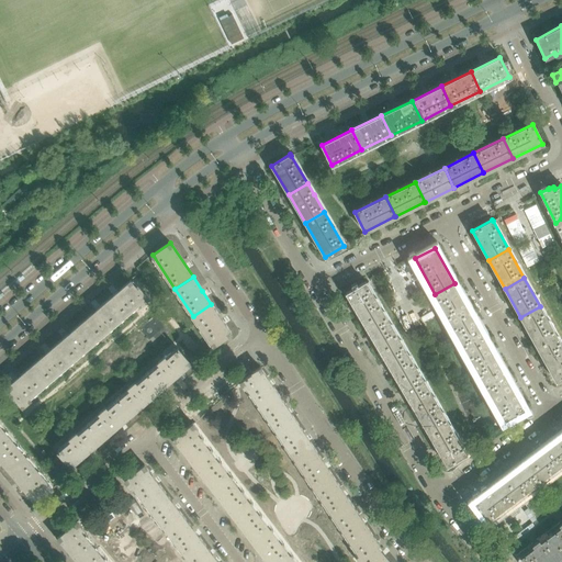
[(148,298),(137,285),(136,287),(131,281),(107,301),(121,317),(138,302),(139,304),(148,298)]
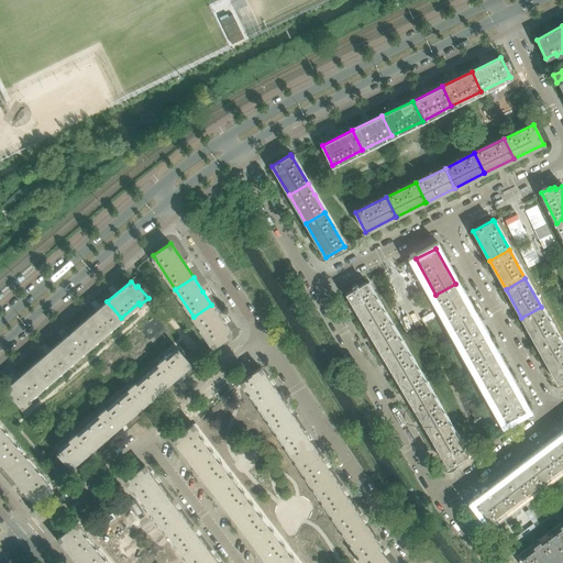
[(383,311),(367,284),(366,283),(346,294),(364,322),(383,311)]
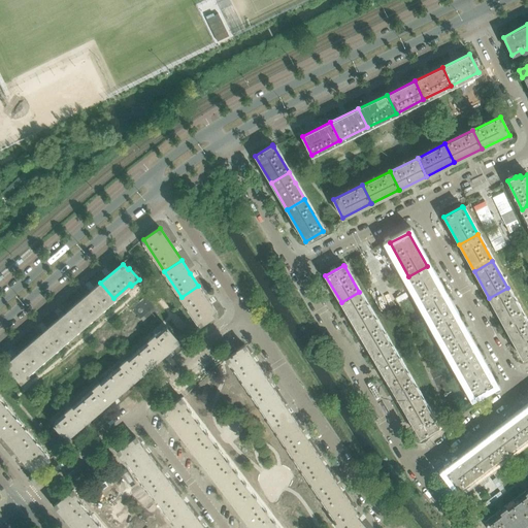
[(441,293),(432,276),(427,266),(408,276),(424,303),(441,293)]
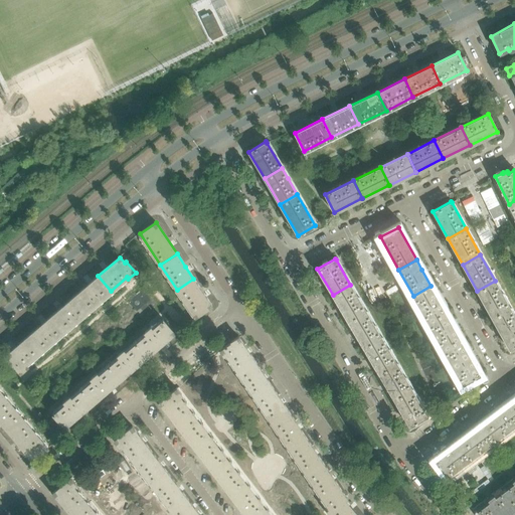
[(111,291),(98,276),(74,296),(88,311),(111,291)]
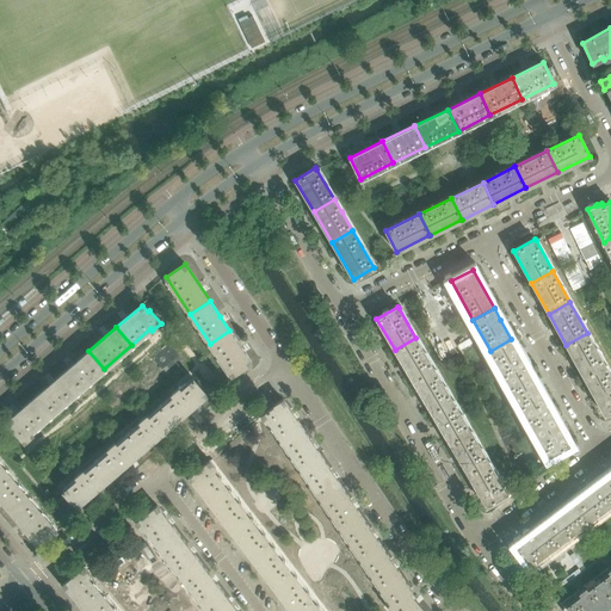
[(251,363),(241,347),(229,331),(210,344),(232,375),(251,363)]
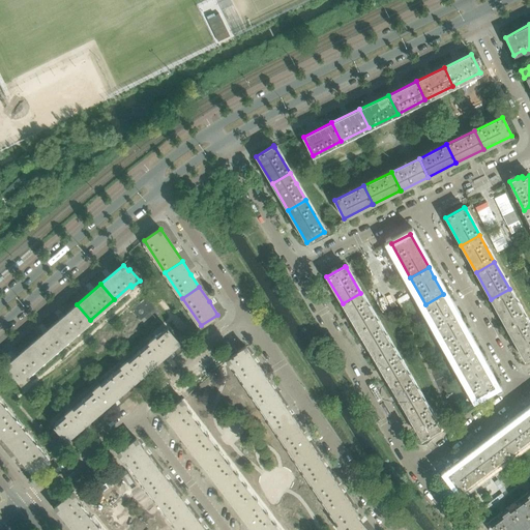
[(524,317),(509,289),(491,299),(506,326),(524,317)]
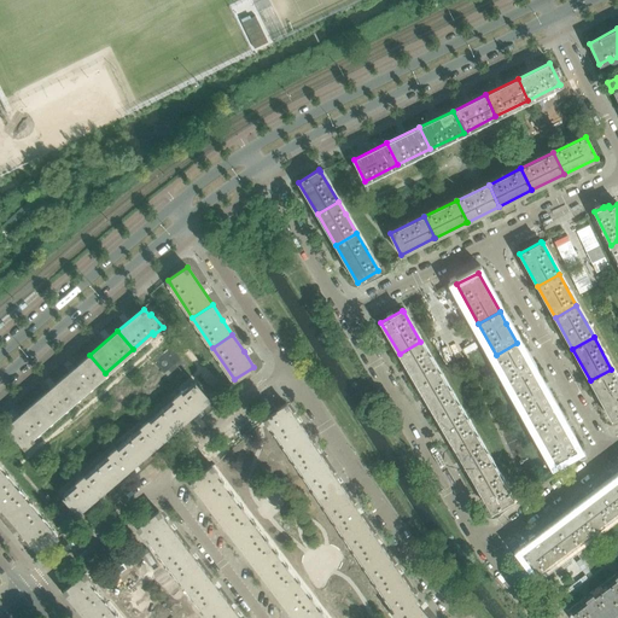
[(438,373),(429,356),(420,342),(400,354),(418,385),(438,373)]
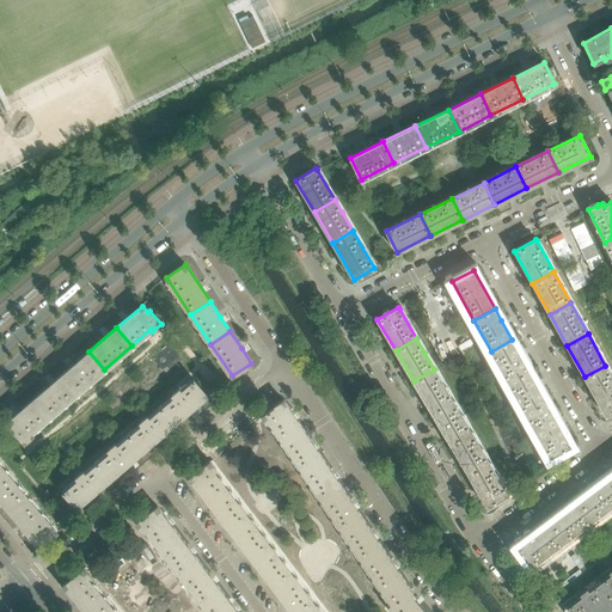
[(530,371),(519,352),(512,340),(491,352),(508,383),(530,371)]
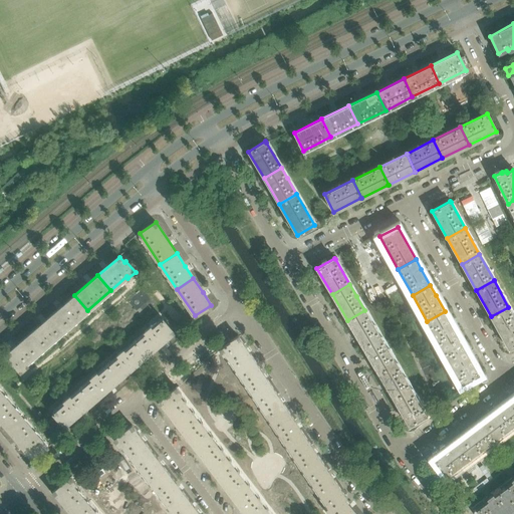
[(87,310),(74,295),(52,314),(56,319),(65,329),(87,310)]
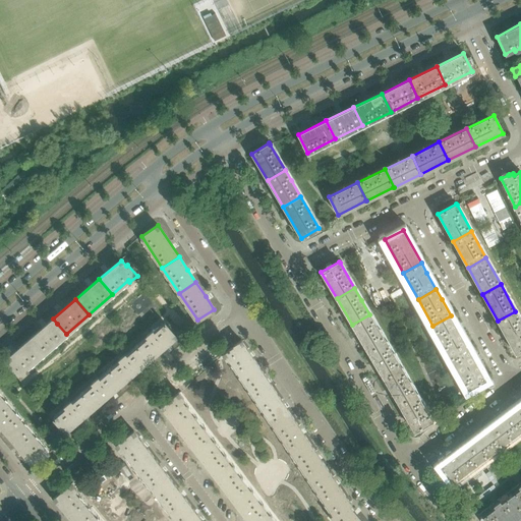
[(520,349),(520,321),(515,311),(498,321),(515,353),(520,349)]
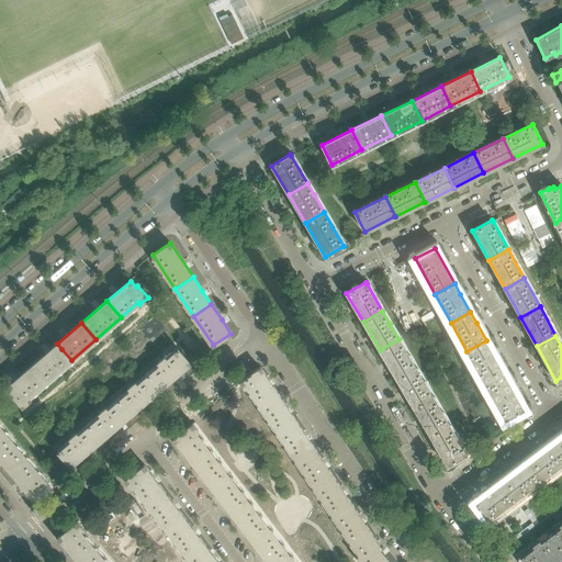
[(416,368),(398,339),(380,350),(396,379),(416,368)]
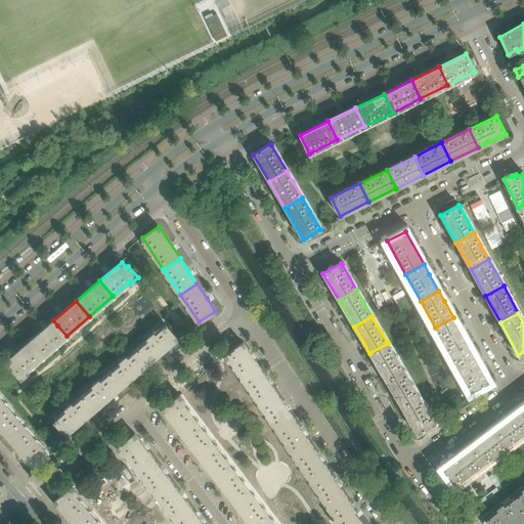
[(469,345),(460,328),(453,317),(435,328),(450,355),(469,345)]
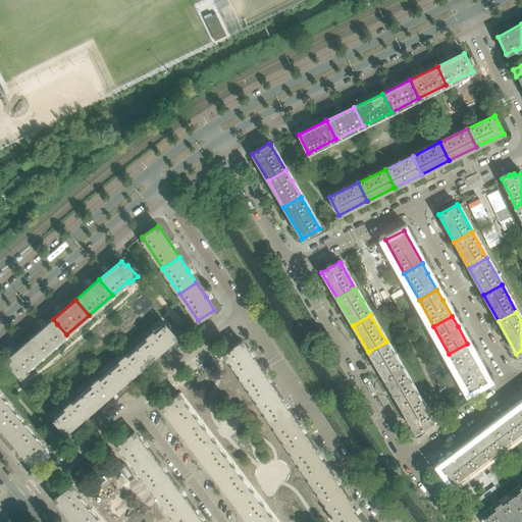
[(42,355),(66,334),(57,324),(53,319),(30,340),(42,355)]
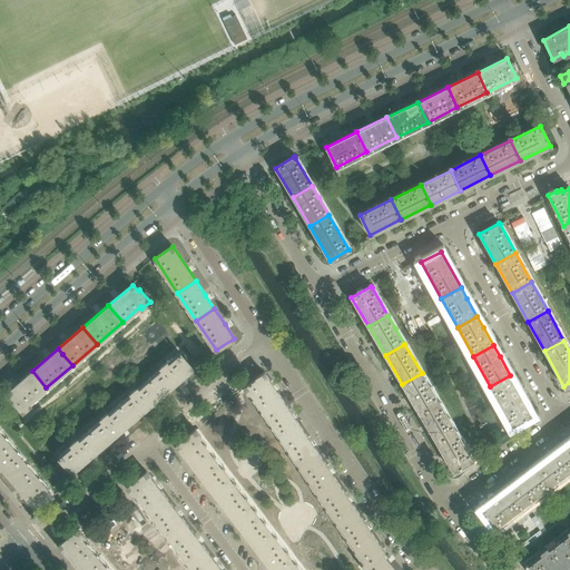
[(180,381),(179,380),(193,369),(180,354),(168,364),(167,362),(160,367),(163,370),(150,380),(163,394),(176,383),(176,384),(180,381)]
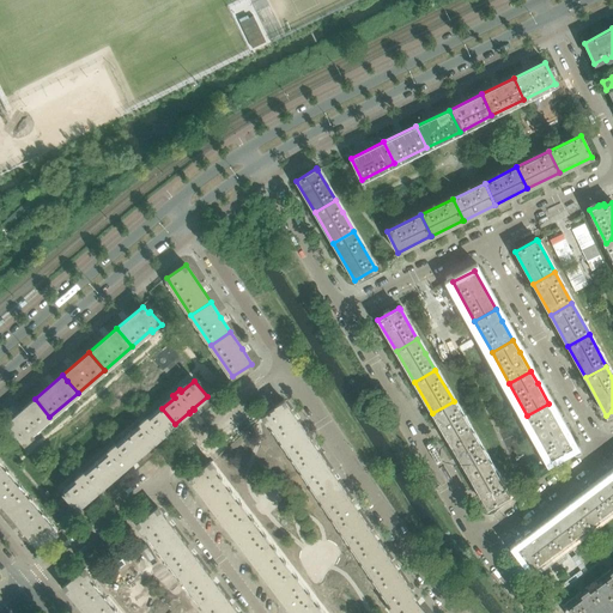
[(31,434),(49,417),(35,399),(8,422),(14,428),(12,429),(24,443),(32,435),(31,434)]
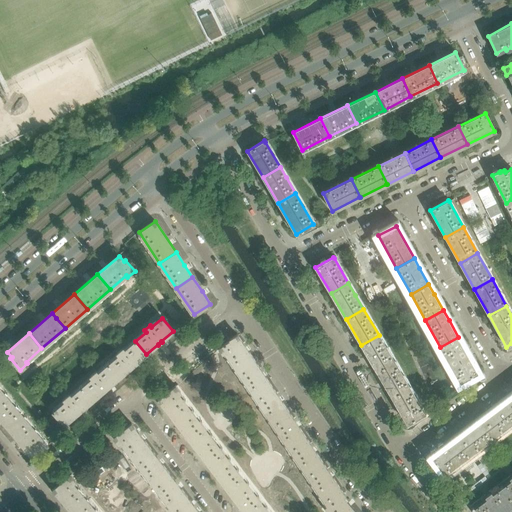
[(252,358),(243,343),(237,335),(230,339),(230,340),(219,348),(222,352),(224,351),(236,369),(252,358)]
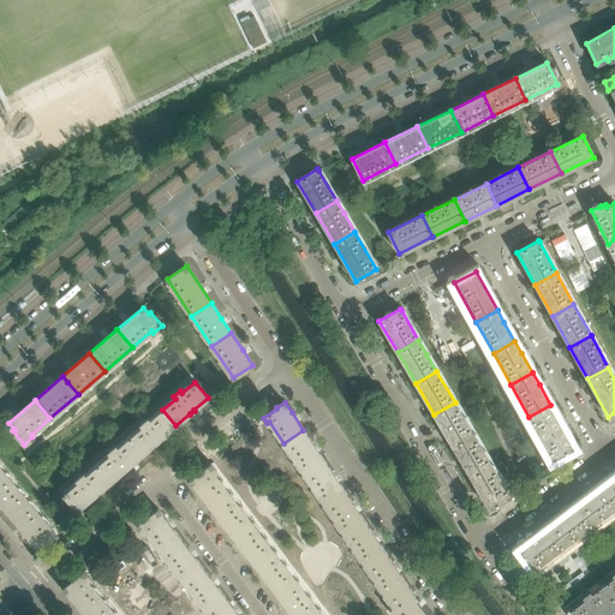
[(473,434),(463,416),(455,402),(434,415),(453,446),(473,434)]
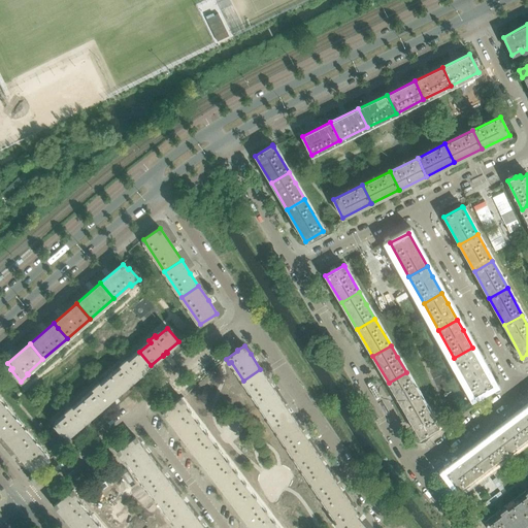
[(492,384),(472,348),(454,358),(474,394),(492,384)]
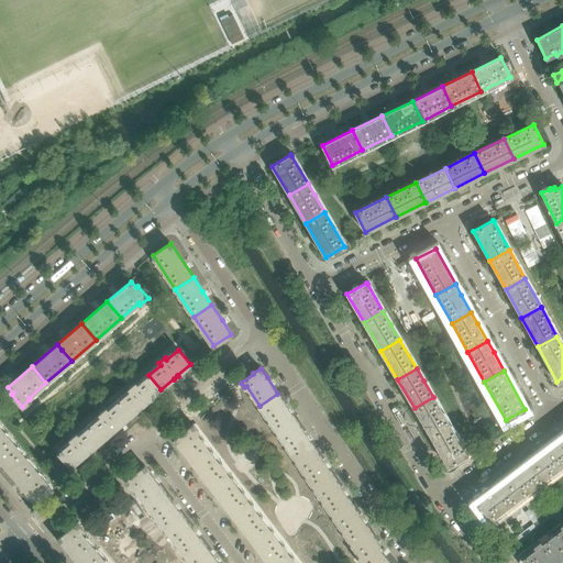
[(147,400),(161,389),(148,375),(136,385),(135,383),(129,388),(131,390),(119,400),(131,415),(144,404),(144,405),(148,401),(147,400)]
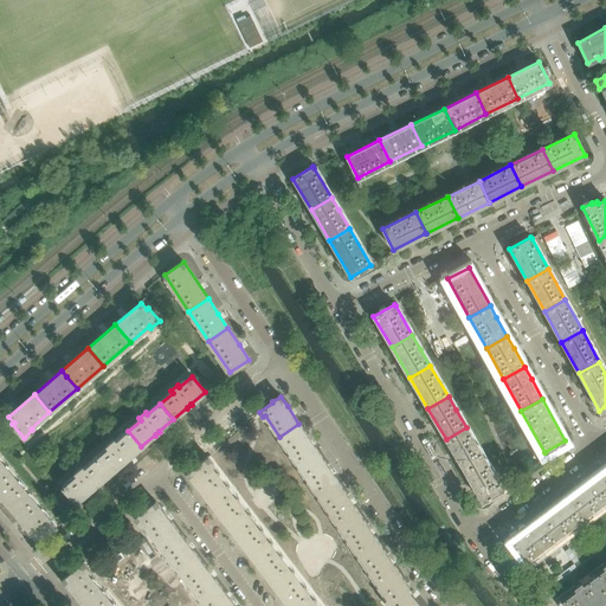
[(318,453),(309,439),(298,424),(279,437),(300,466),(318,453)]
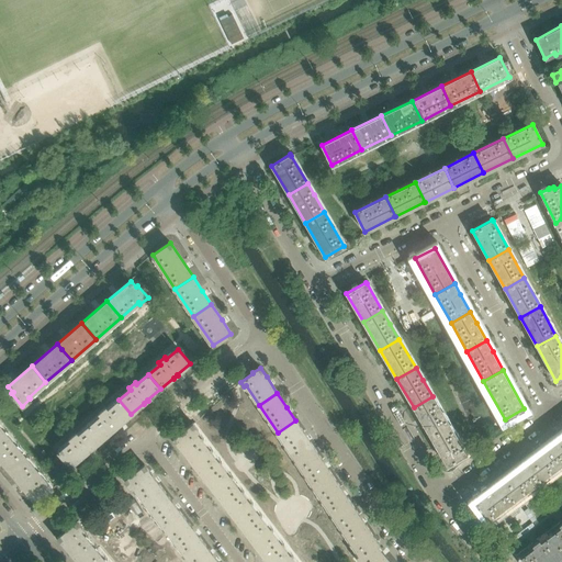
[(449,424),(433,396),(414,407),(430,436),(449,424)]
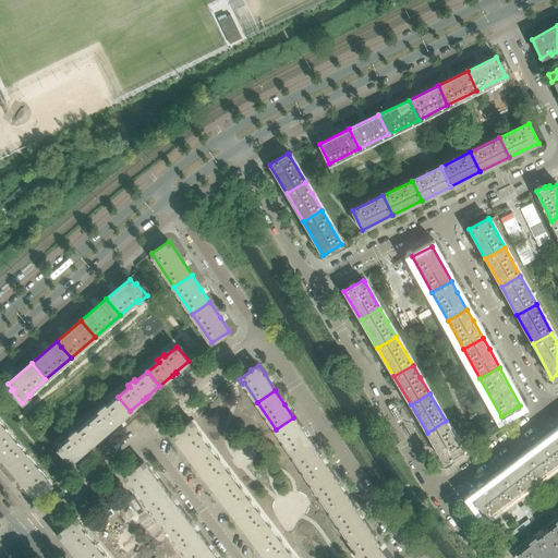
[(118,423),(118,422),(130,411),(118,397),(107,407),(105,404),(98,410),(100,412),(88,422),(100,436),(113,425),(114,426),(118,423)]
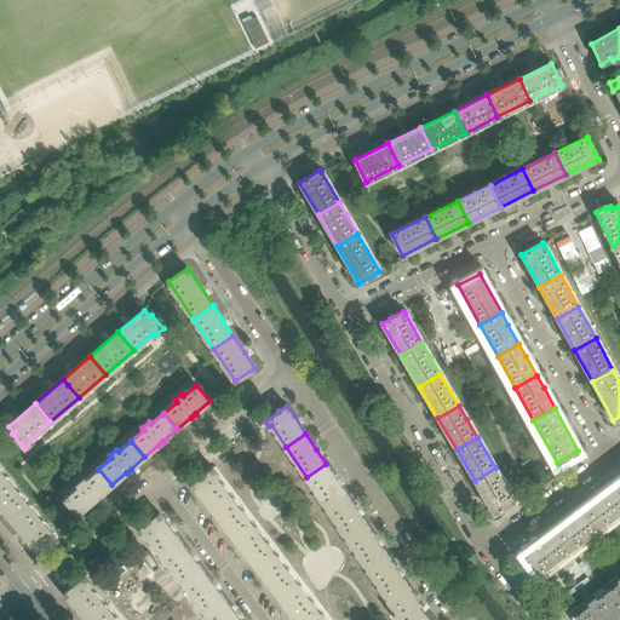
[(346,494),(334,477),(326,464),(306,477),(327,507),(346,494)]
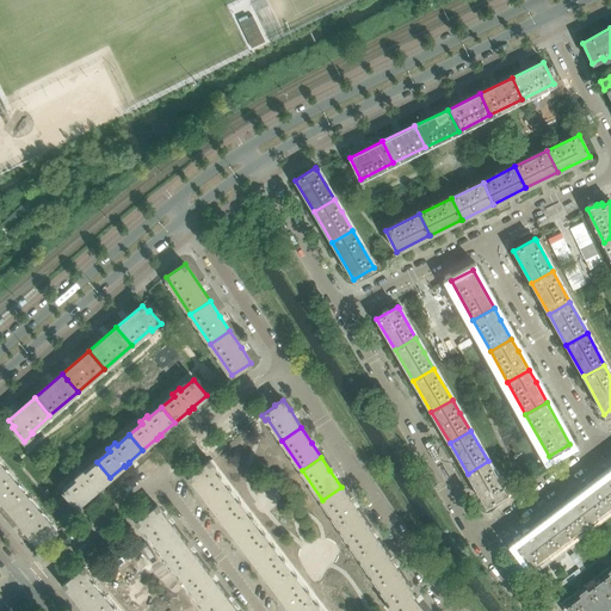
[(228,489),(213,469),(215,468),(210,461),(189,476),(209,504),(228,489)]
